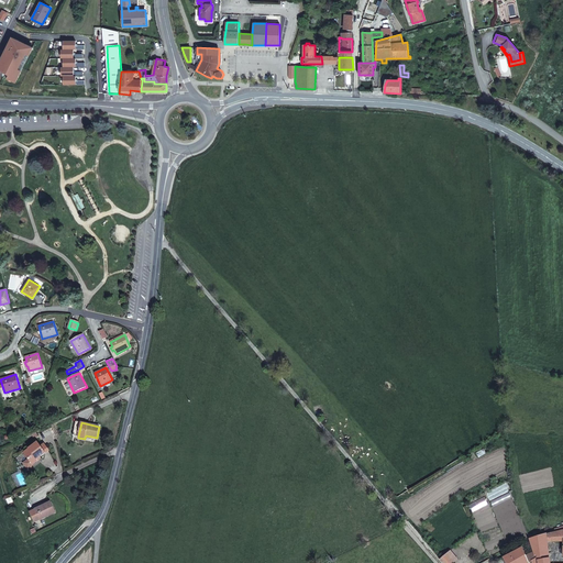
[(37,443),(24,453),(33,464),(40,460),(41,457),(40,457),(48,450),(44,444),(41,448),(37,443)]
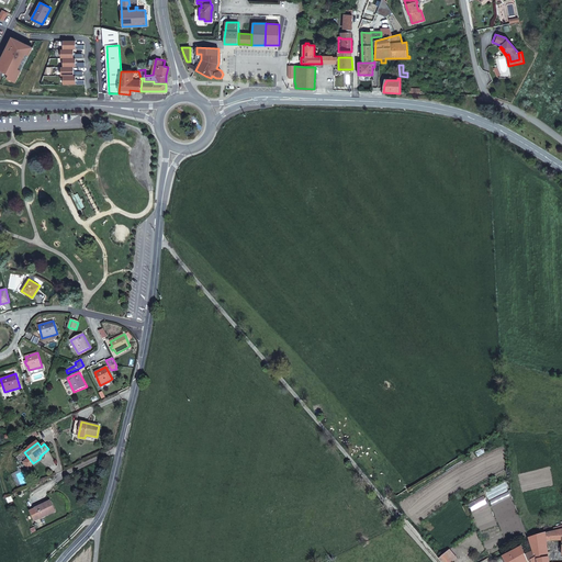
[(35,508),(40,519),(56,512),(51,501),(35,508)]
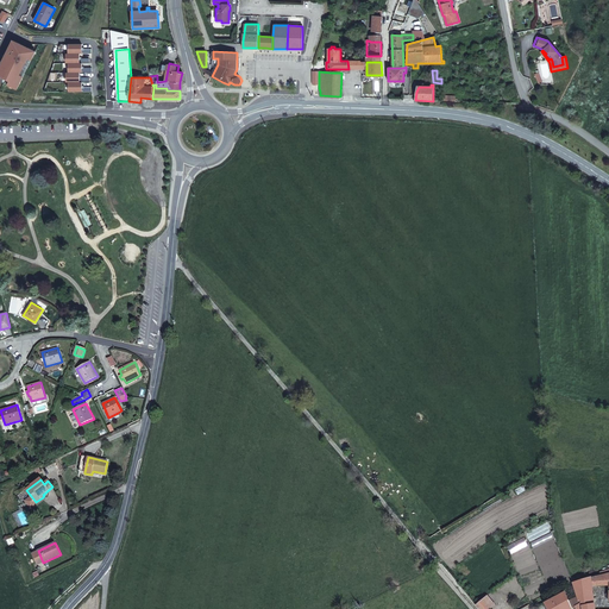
[(608,571),(600,573),(600,576),(573,584),(579,597),(583,600),(584,608),(608,608),(596,608),(595,586),(608,585),(608,571)]
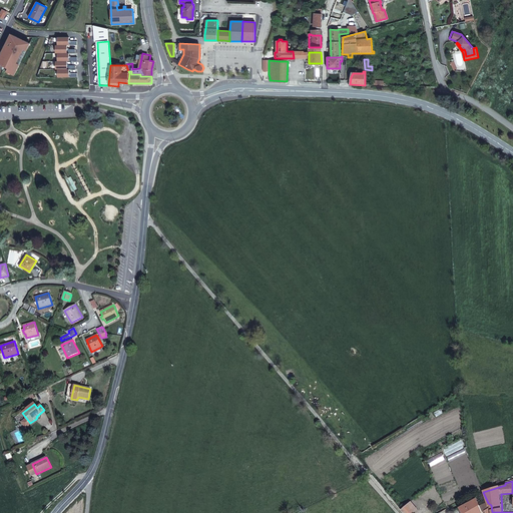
[(479,501),(460,510),(461,512),(492,512),(491,505),(488,503),(481,506),(479,501)]
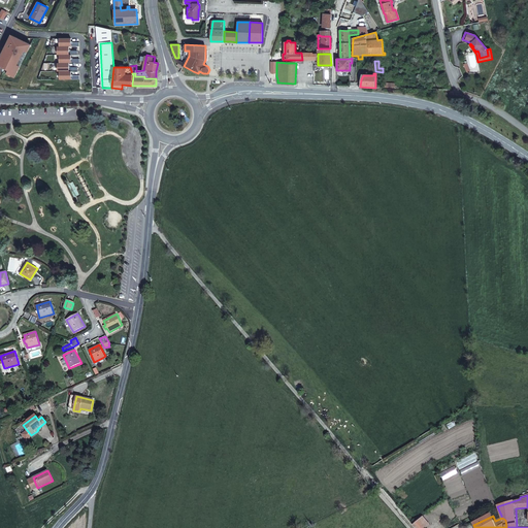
[(426,527),(429,526),(422,518),(414,525),(416,527),(426,527)]
